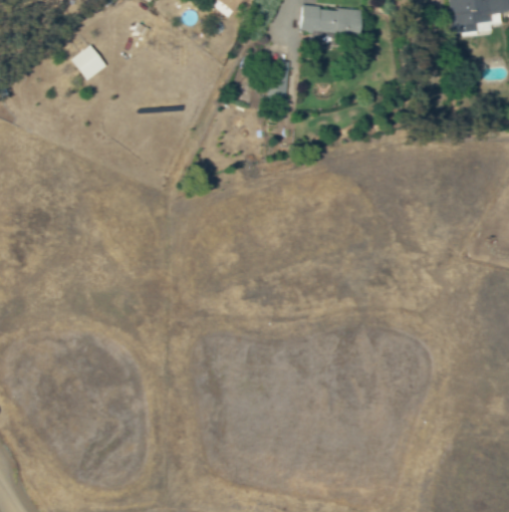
[(220,0),(234,10),(241,0),(220,0)]
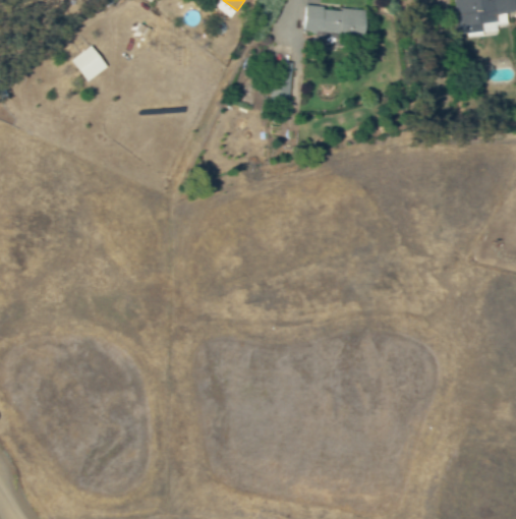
[(460,0),(464,27),(482,25),(481,22),(499,20),(498,12),(515,10),(515,0),(460,0)]
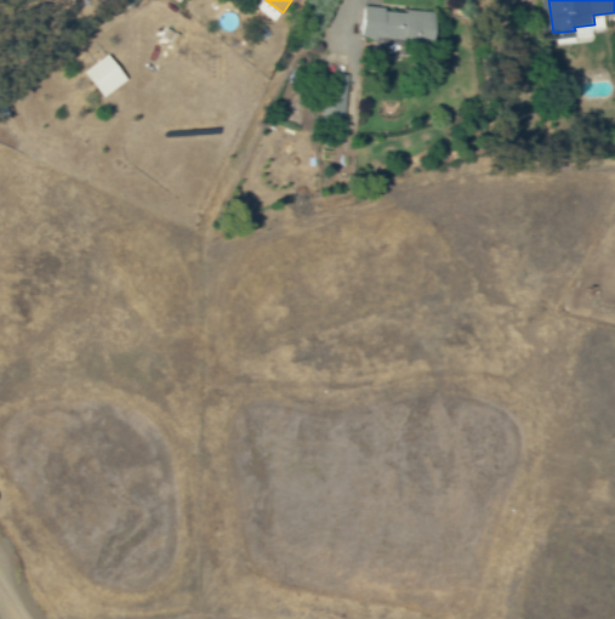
[(438,13),(366,3),(362,32),(433,41),(438,13)]
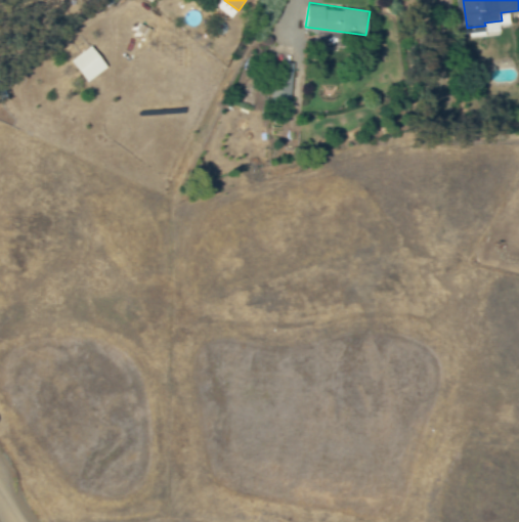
[(107,68),(93,45),(72,58),(87,81),(107,68)]
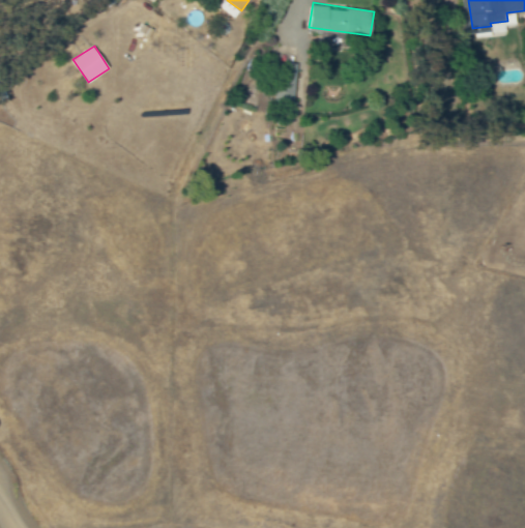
[(297,100),(298,62),(281,61),(280,99),(297,100)]
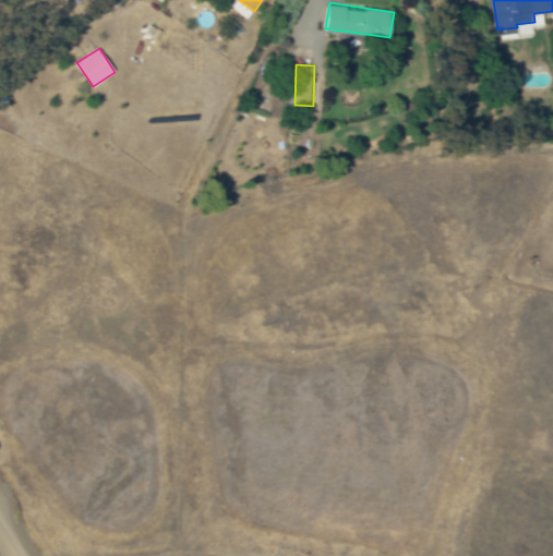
All buildings are outlined.
